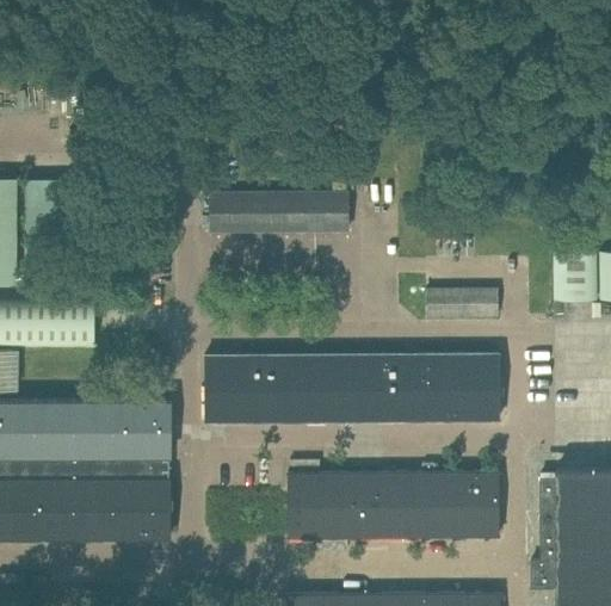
[(0,285),(16,286),(16,180),(0,179),(0,285)]
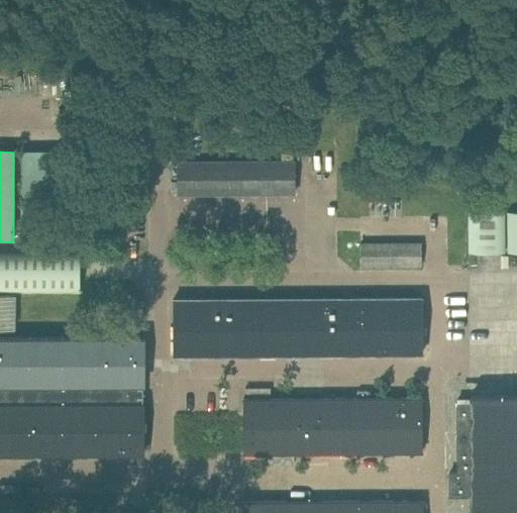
[(22,203),(77,202),(76,152),(21,154),(22,203)]
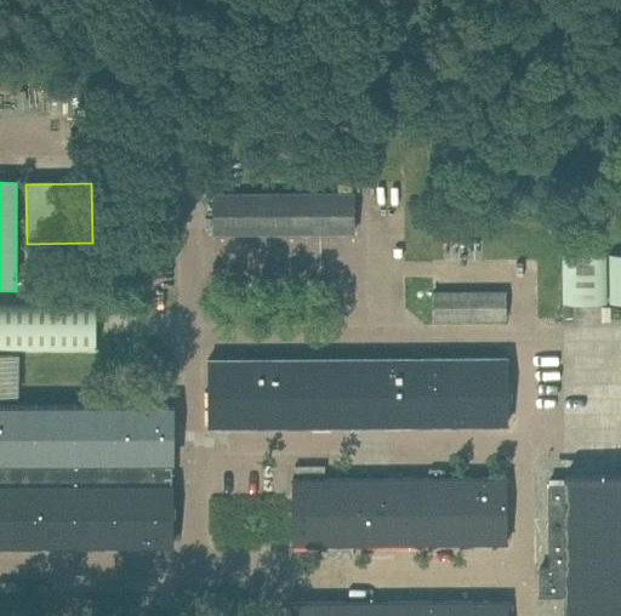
[(245,198),(222,198),(222,237),(353,237),(353,198),(352,198),(352,187),(337,188),(337,198),(245,198)]
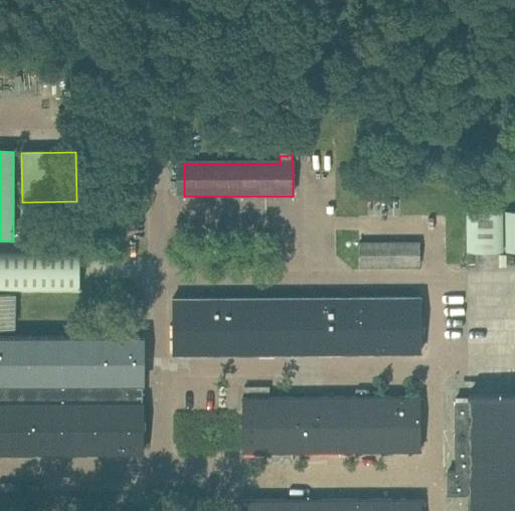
[(514,253),(514,213),(506,214),(506,254),(514,253)]
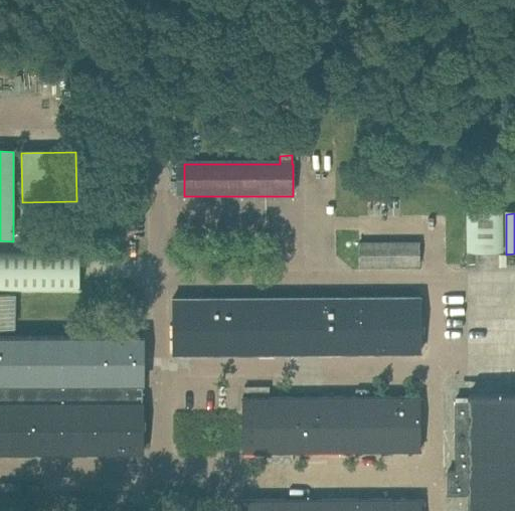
[(503,254),(502,214),(467,214),(467,254),(503,254)]
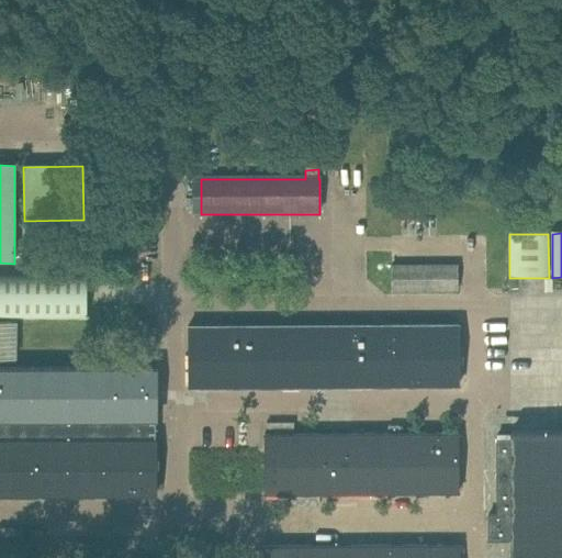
[(391,292),(458,292),(458,268),(391,269),(391,292)]
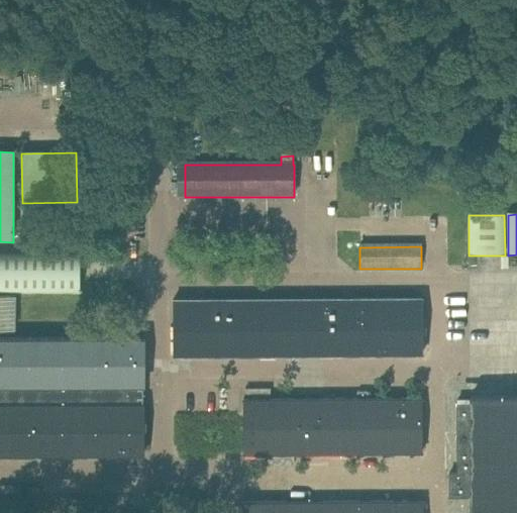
[(80,297),(80,251),(0,250),(0,295),(16,296),(80,297)]
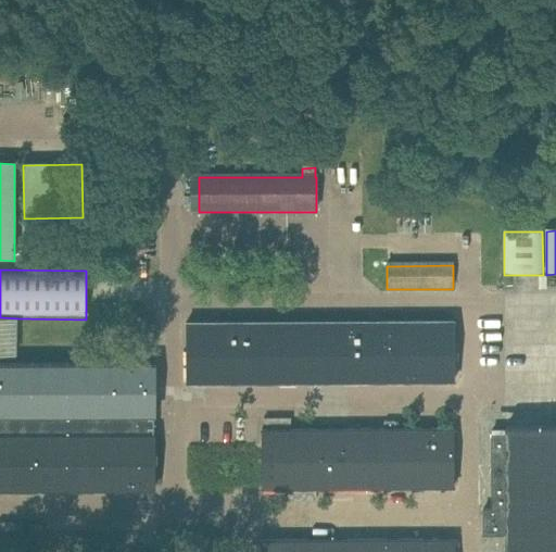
[(16,322),(0,322),(0,356),(16,356),(16,322)]
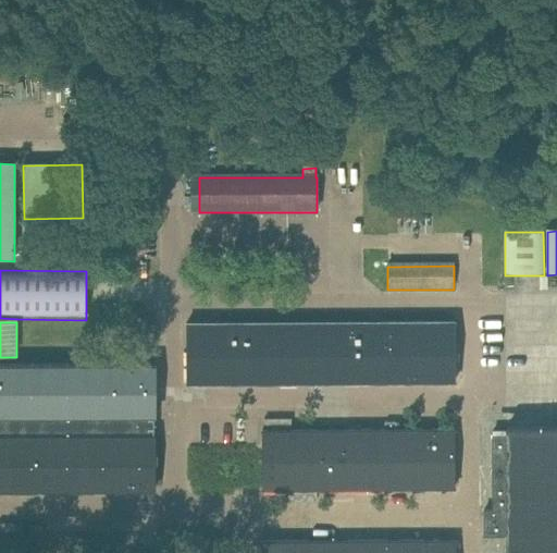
[(222,385),(222,386),(454,385),(454,323),(222,326),(222,327),(186,327),(186,385),(222,385)]
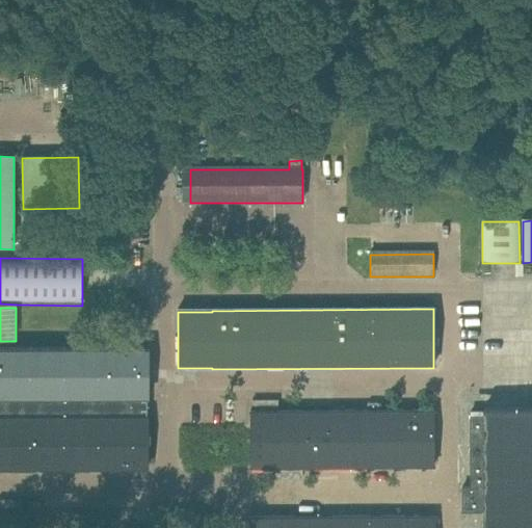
[(141,332),(123,332),(124,346),(141,346),(141,332)]
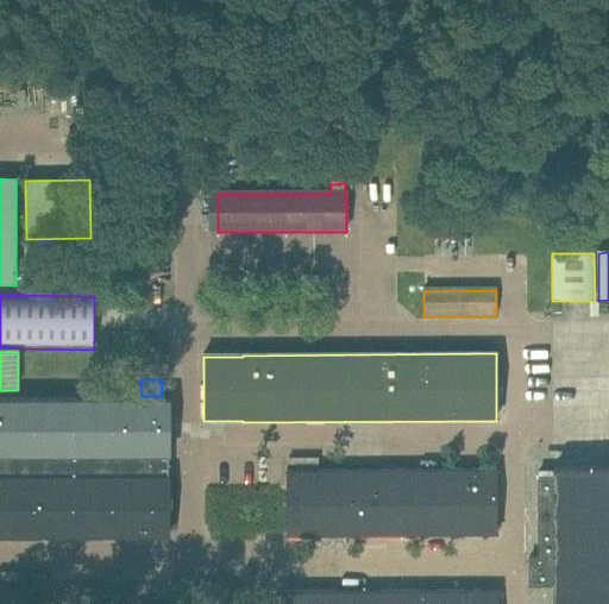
[(0,538),(169,538),(169,535),(169,401),(0,401),(0,538)]
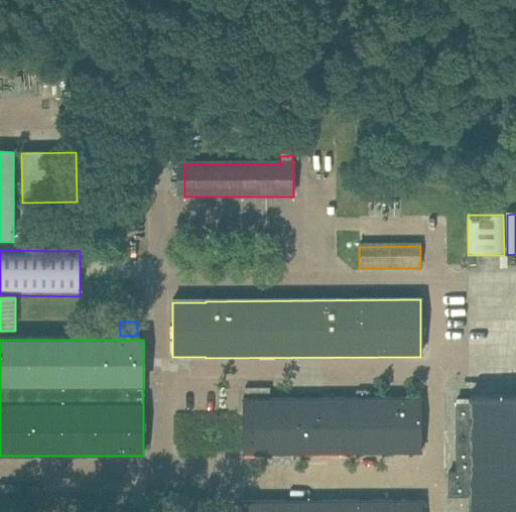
[(245,390),(245,399),(270,399),(269,390),(245,390)]
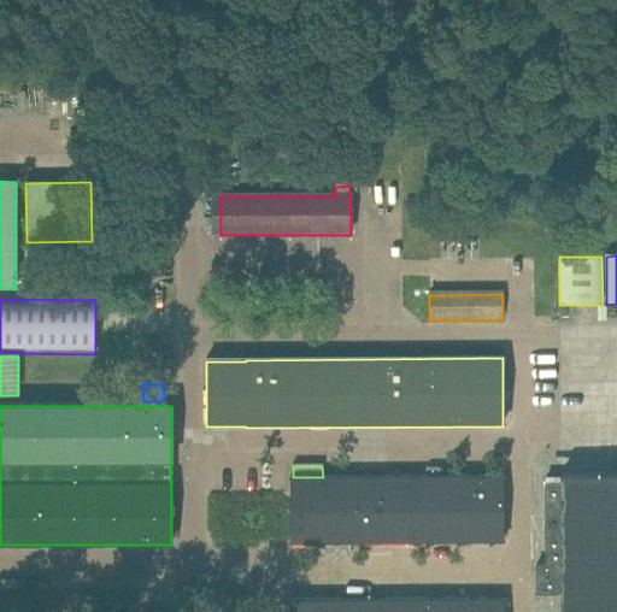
[(427,478),(291,480),(291,495),(291,545),(504,543),(503,478),(441,478),(441,470),(439,470),(427,470),(427,478)]
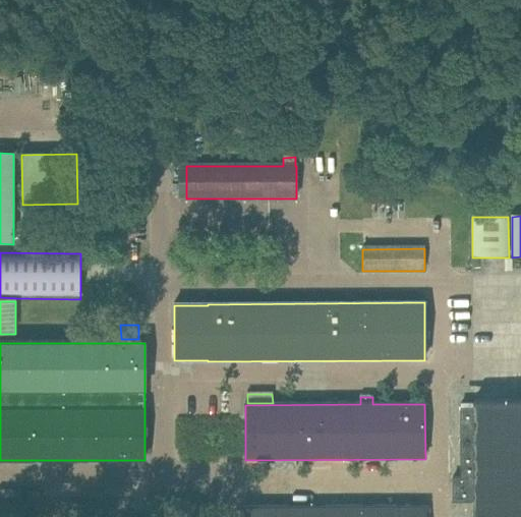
[(520,516),(520,403),(462,404),(462,406),(460,406),(461,479),(453,479),(453,503),(474,503),(473,516),(520,516)]
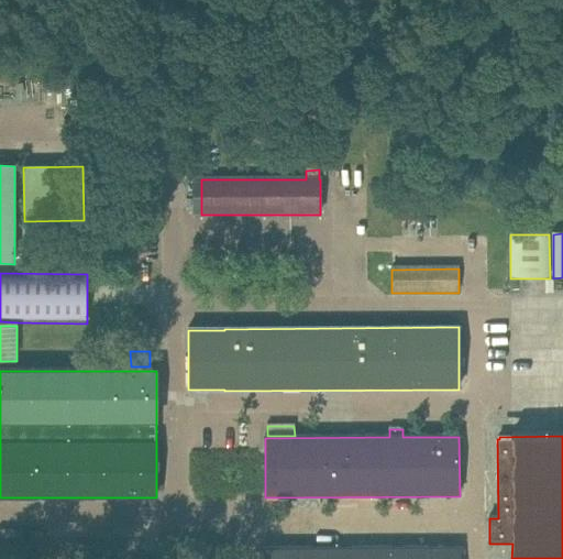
[(265,550),(265,558),(460,558),(460,549),(265,550)]
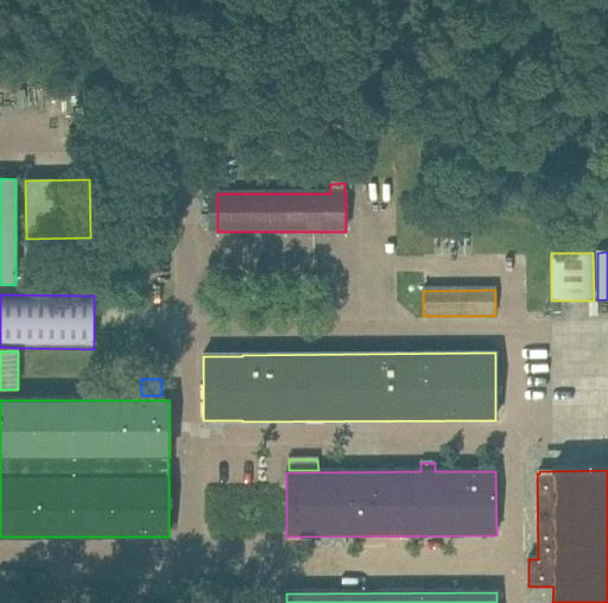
All buildings are outlined.
